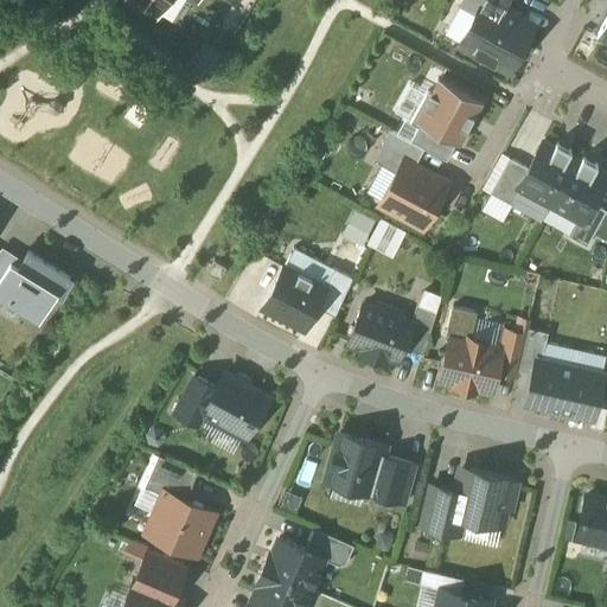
[(481,0),(477,10),(459,42),(509,69),(534,25),(503,7),(489,0),(481,0)]
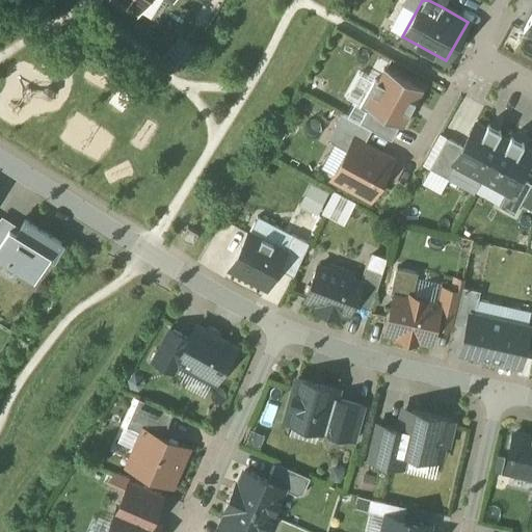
[(404,0),(404,1),(418,8),(422,0),(428,0),(441,6),(444,0),(404,0)]
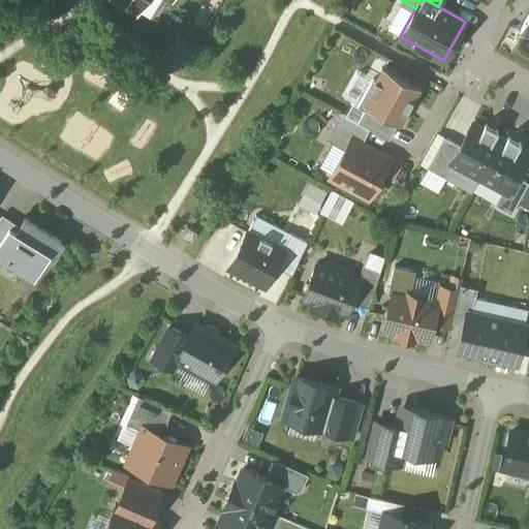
[(528,13),(520,31),(528,35),(528,13)]
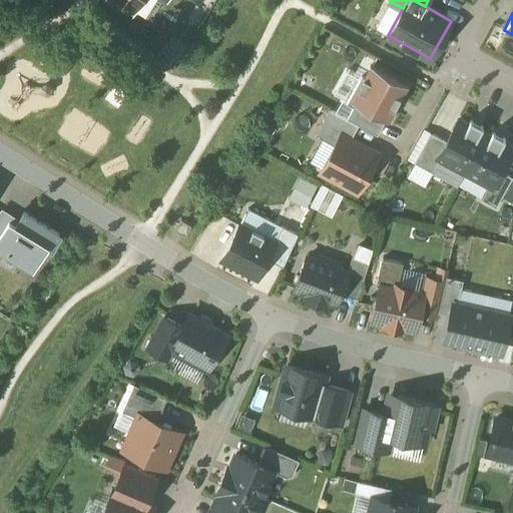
[(361,75),(347,102),(354,106),(363,111),(365,108),(386,119),(389,120),(395,108),(397,109),(403,98),(401,97),(408,85),(371,65),(364,77),(361,75)]
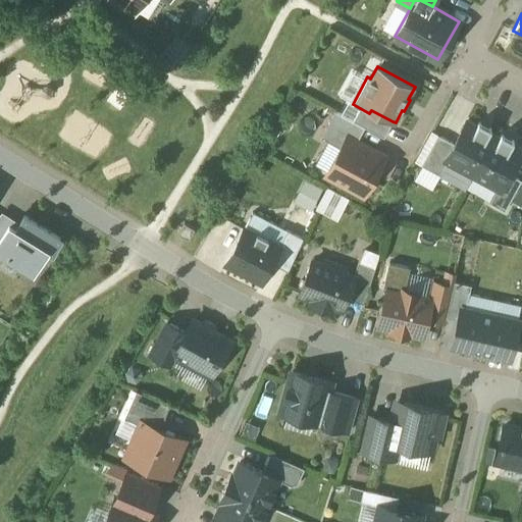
[(369,113),(360,108),(353,120),(365,126),(384,137),(393,121),(371,110),(369,113)]
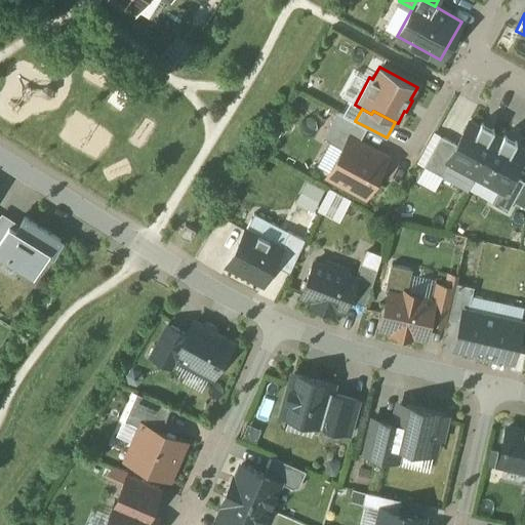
[(349,137),(358,144),(367,127),(355,121),(336,111),(322,137),(342,149),(349,137)]
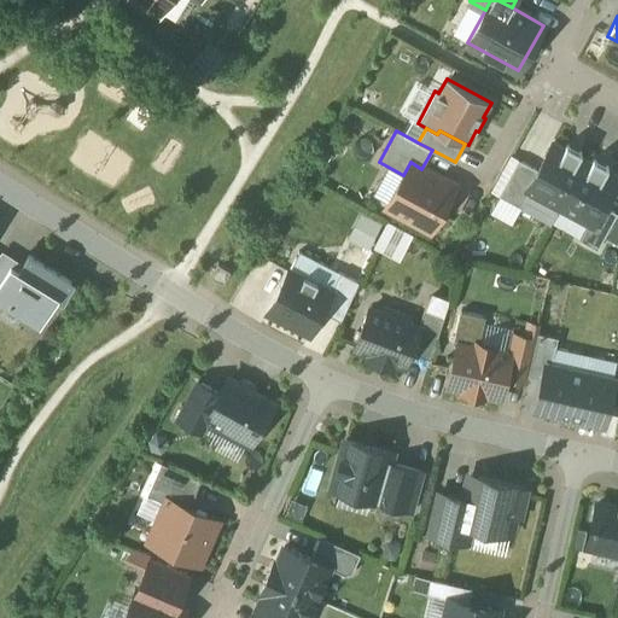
[(530,188),(560,205),(586,159),(579,156),(582,152),(566,144),(564,150),(551,144),(537,169),(528,187),(530,188)]
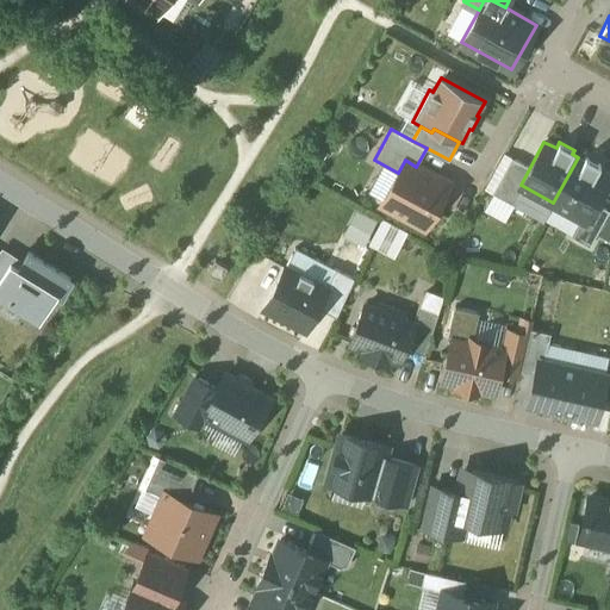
[(578,157),(553,203),(582,218),(585,219),(595,203),(609,176),(597,170),(601,165),(586,156),(584,160),(578,157)]
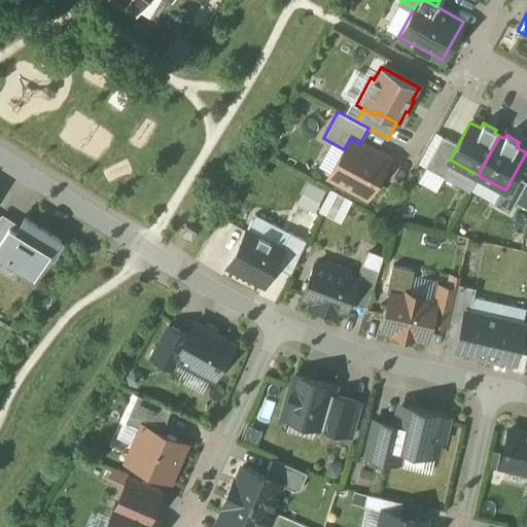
[(444,176),(452,161),(450,160),(458,144),(443,136),(425,166),(444,176)]
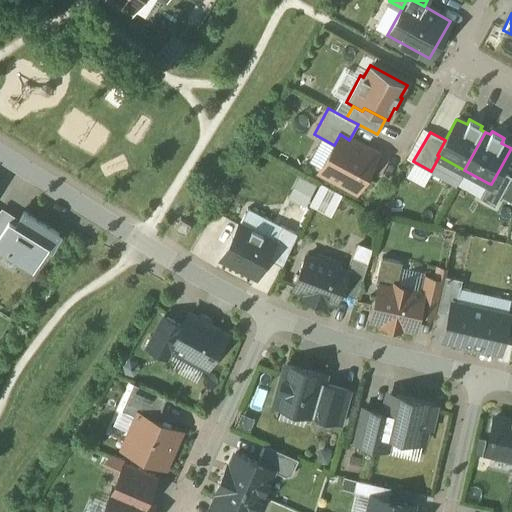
[(334,145),(320,170),(357,190),(376,154),(349,140),(340,134),(334,145)]
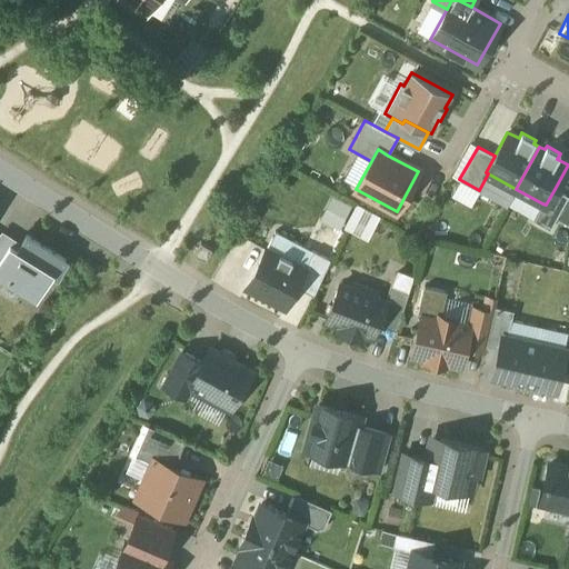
[(568,197),(555,189),(546,205),(542,203),(533,220),(550,229),(568,197)]
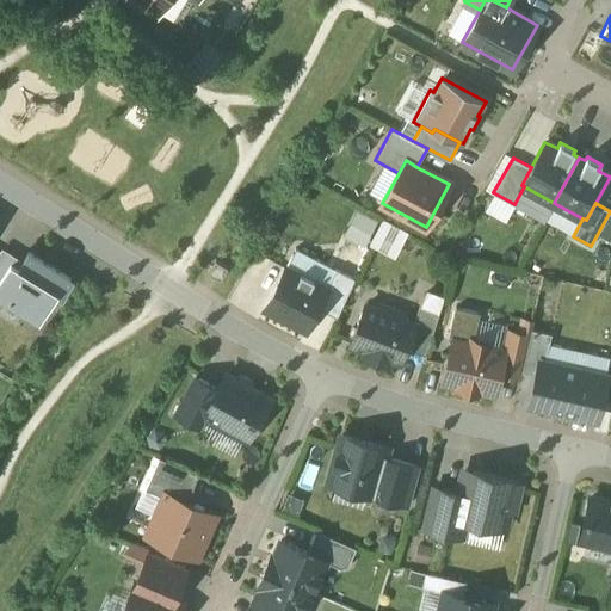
[(353,207),(340,234),(363,246),(377,218),(353,207)]
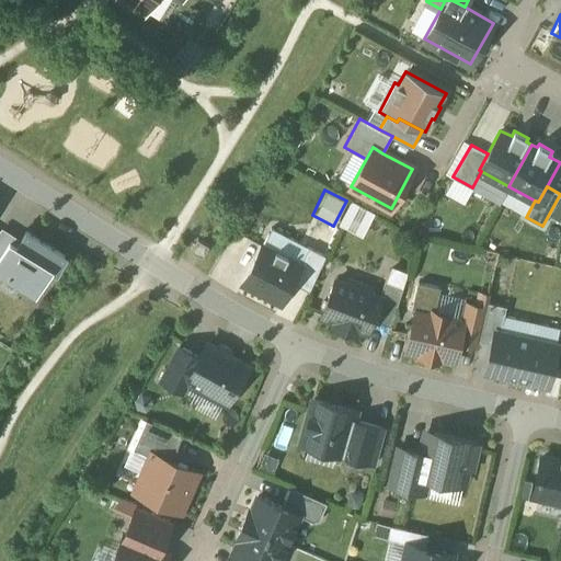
[(348,199),(336,224),(362,237),(375,213),(348,199)]
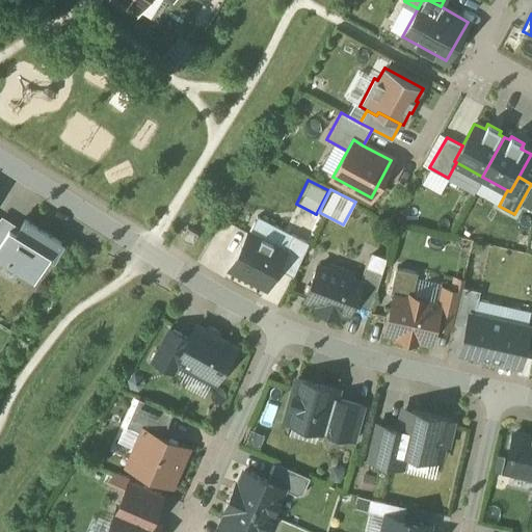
[(3,215),(0,219),(0,262),(32,282),(53,245),(3,215)]
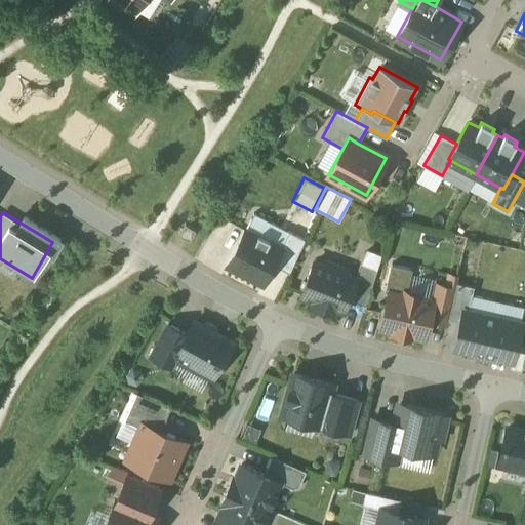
[(281,248),(246,229),(225,267),(260,286),(272,266),(281,248)]
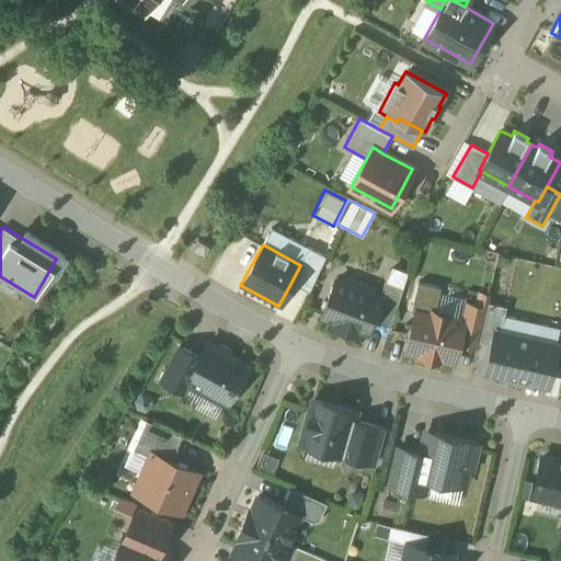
[(300,265),(290,284),(309,294),(324,260),(308,252),(300,265)]
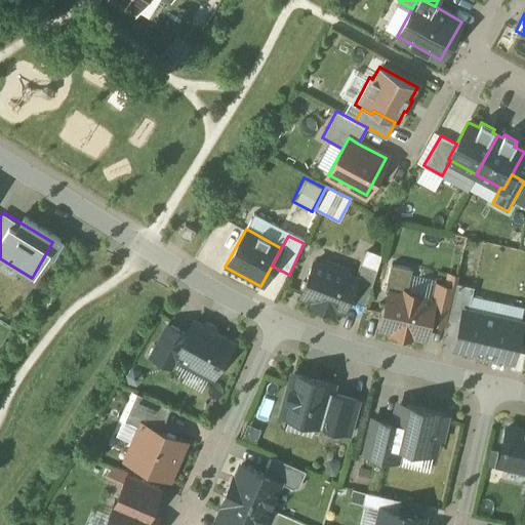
[(355,279),(312,263),(299,295),(341,312),(348,297),(355,279)]
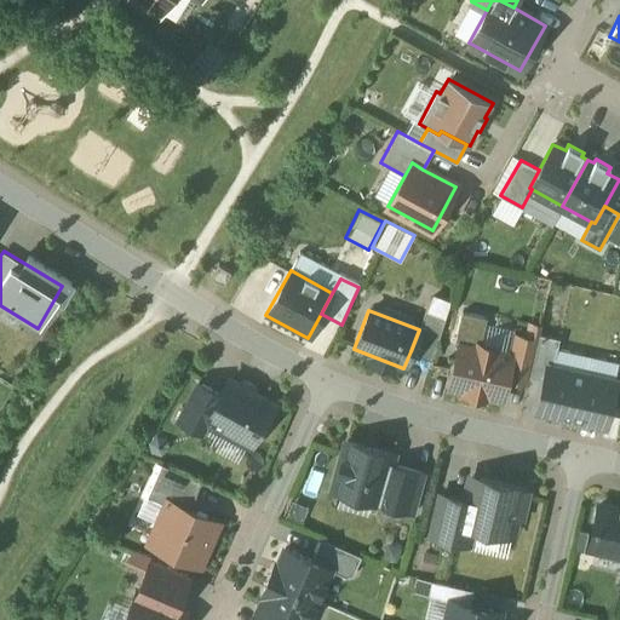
[(424,316),(419,329),(411,351),(428,359),(441,323),(424,316)]
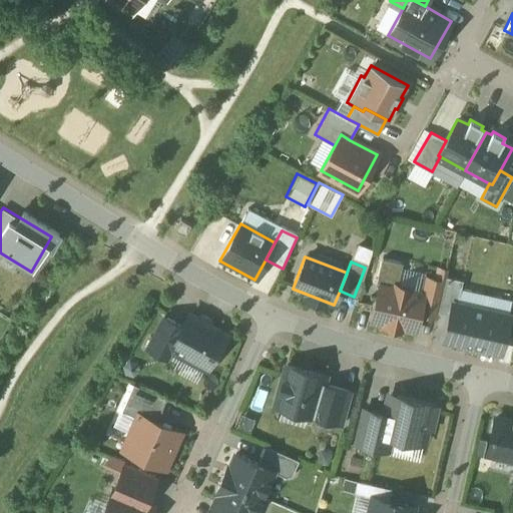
[(376,283),(367,327),(417,338),(427,294),(376,283)]
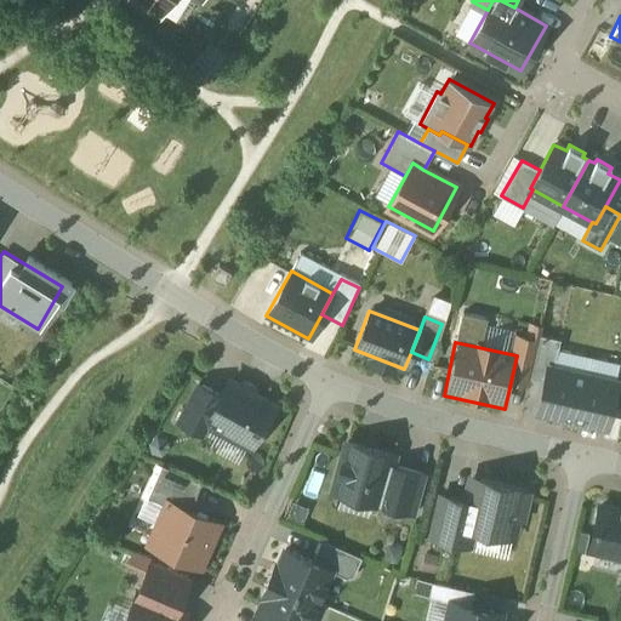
[(613,381),(548,366),(537,416),(602,431),(613,381)]
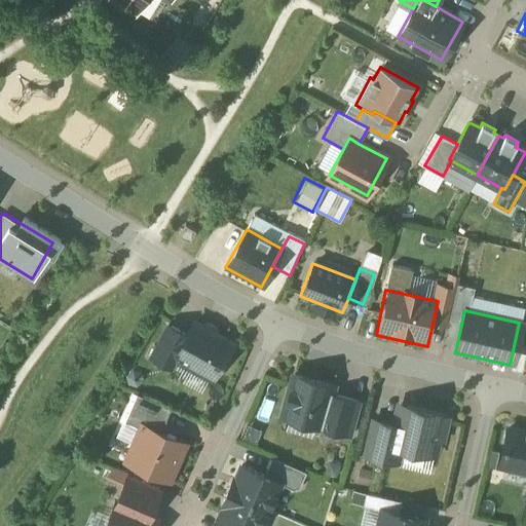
[(233,342),(191,320),(182,336),(170,359),(213,381),(233,342)]
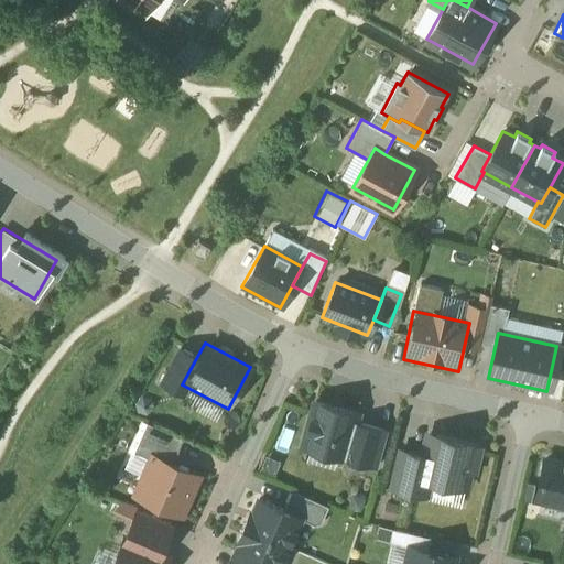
[(182,384),(195,360),(180,351),(160,386),(176,394),(182,384)]
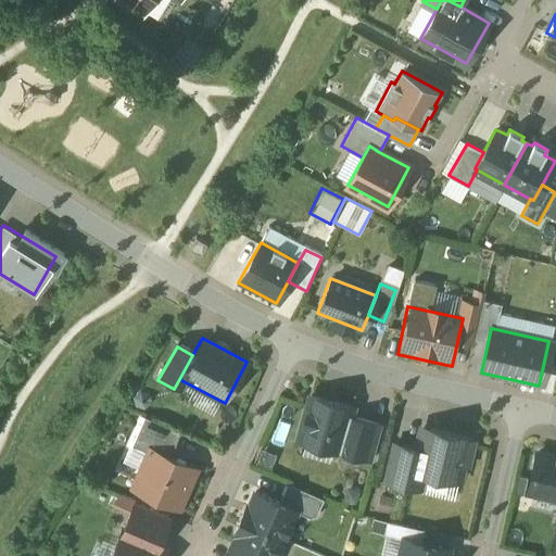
[(350,411),(307,399),(294,444),(368,465),(379,428),(348,419),(350,411)]
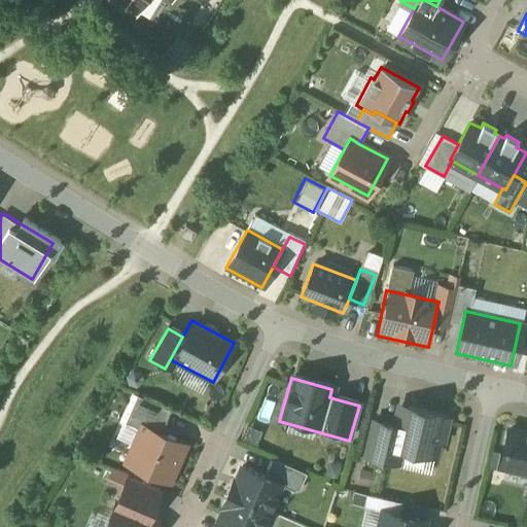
[(170,412),(136,396),(123,424),(138,430),(140,425),(160,434),(170,412)]
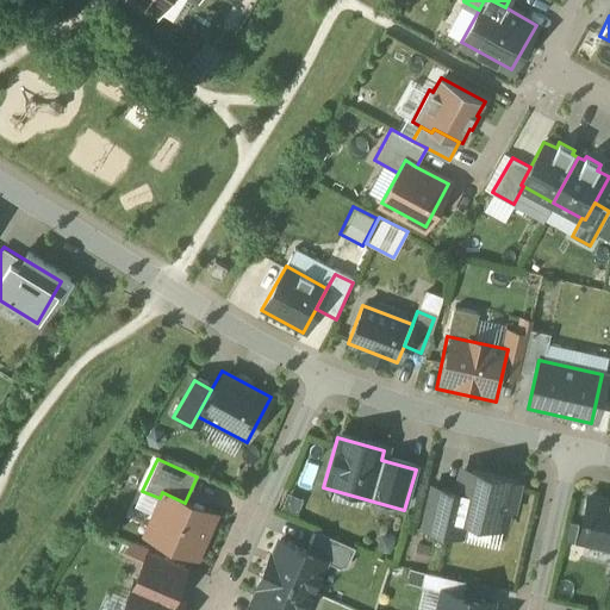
[(456,493),(433,487),(422,530),(459,540),(462,523),(500,533),(514,480),(464,467),(456,493)]
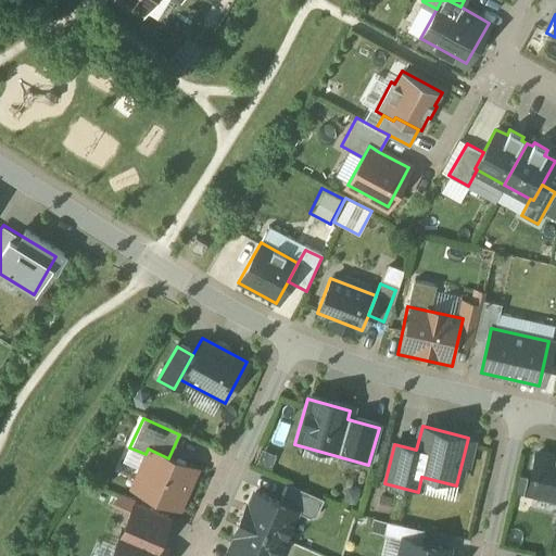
[(168,458),(148,449),(146,454),(130,489),(181,510),(199,471),(168,458)]
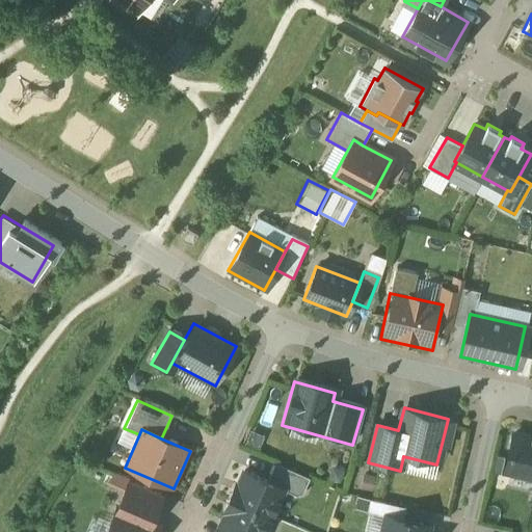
[(531,440),(510,435),(502,474),(531,480),(531,493),(530,503),(531,503),(531,440)]
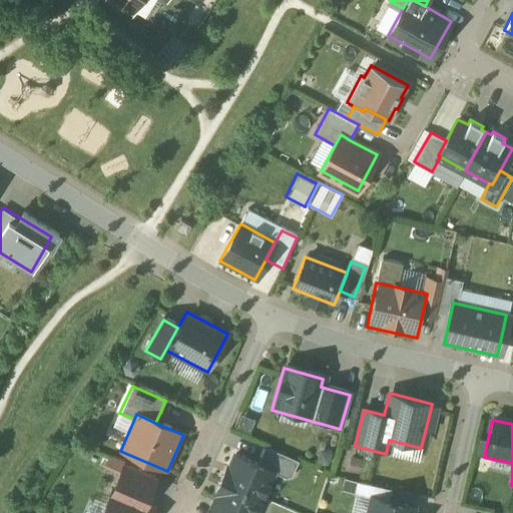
[(296,464),(264,450),(255,468),(271,474),(288,482),(296,464)]
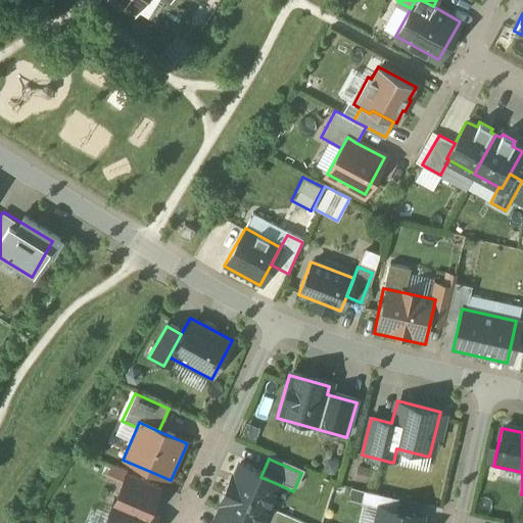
[(235,466),(225,488),(266,507),(276,483),(260,477),(235,466)]
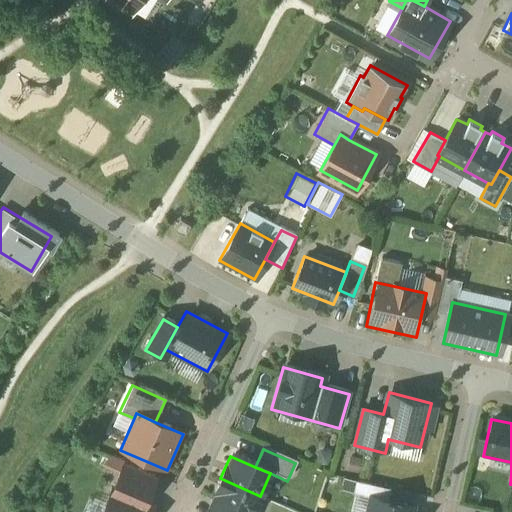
[(155,481),(121,467),(102,511),(145,511),(143,511),(155,481)]
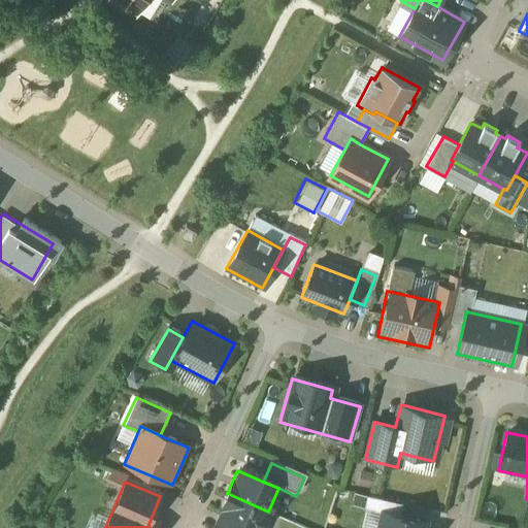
[(226,527),(260,527),(268,512),(227,493),(215,523),(222,526),(226,527)]
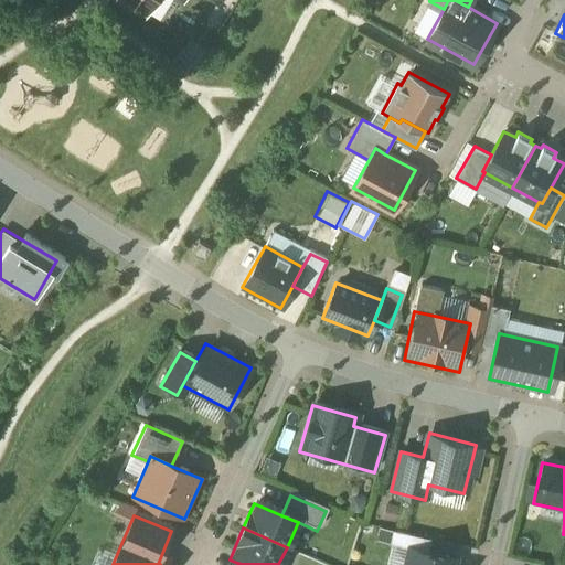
[(428,540),(394,532),(391,545),(409,550),(425,553),(428,540)]
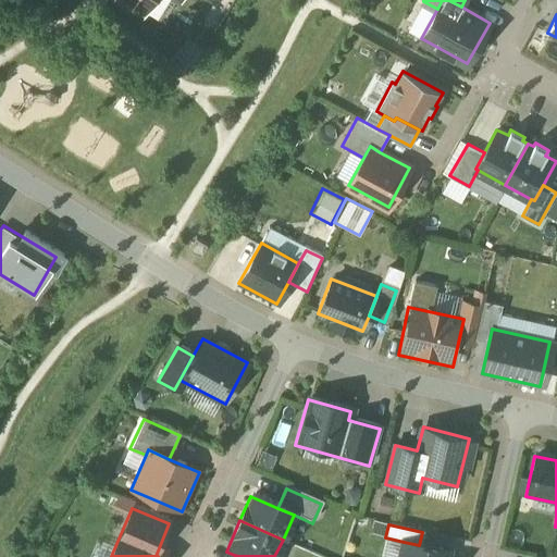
[(404,542),(399,556),(448,556),(449,553),(419,545),(404,542)]
